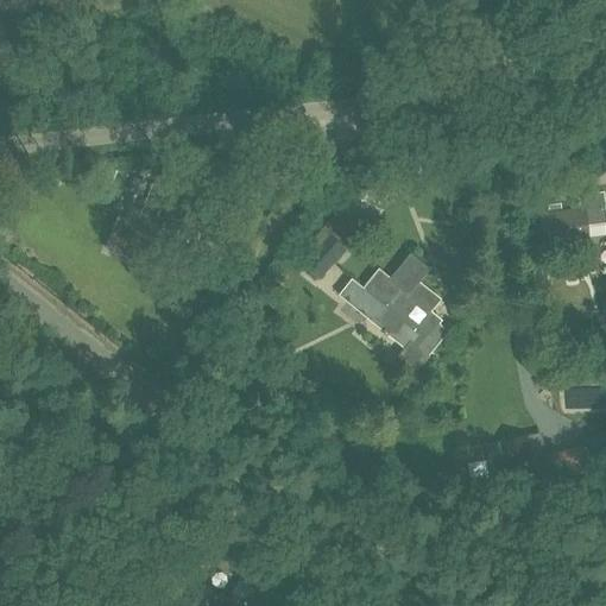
[(603,210),(600,193),(578,195),(579,208),(538,213),(542,245),(586,240),(586,237),(605,234),(603,210)]
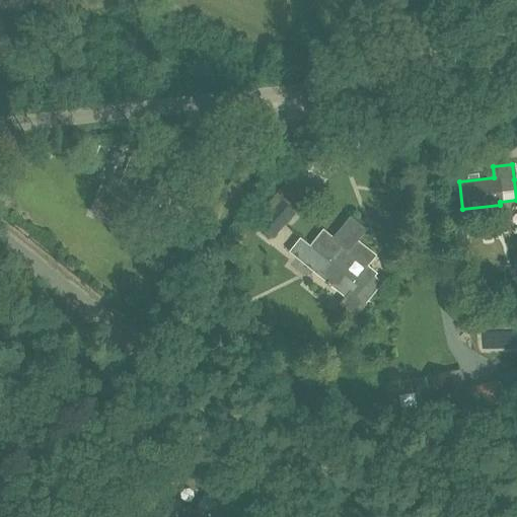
[(272,239),(293,215),(280,204),(260,229),(272,239)]
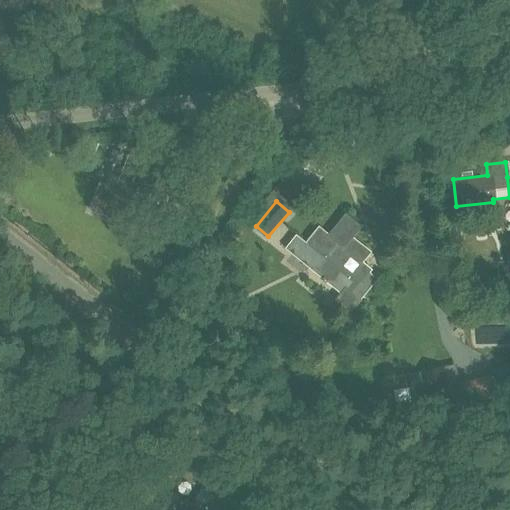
[(319,228),(306,244),(325,260),(323,262),(321,266),(321,271),(323,276),(322,278),(326,281),(325,282),(338,293),(334,298),(340,303),(351,312),(366,294),(364,292),(376,278),(368,271),(370,268),(362,261),(371,249),(354,235),(361,226),(345,213),(328,234),(327,235),(319,228)]
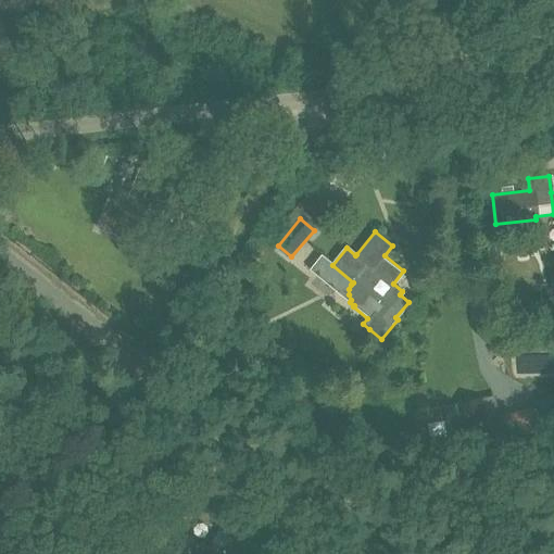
[(501,426),(493,394),(442,406),(450,438),(462,436),(464,445),(489,440),(487,429),(501,426)]
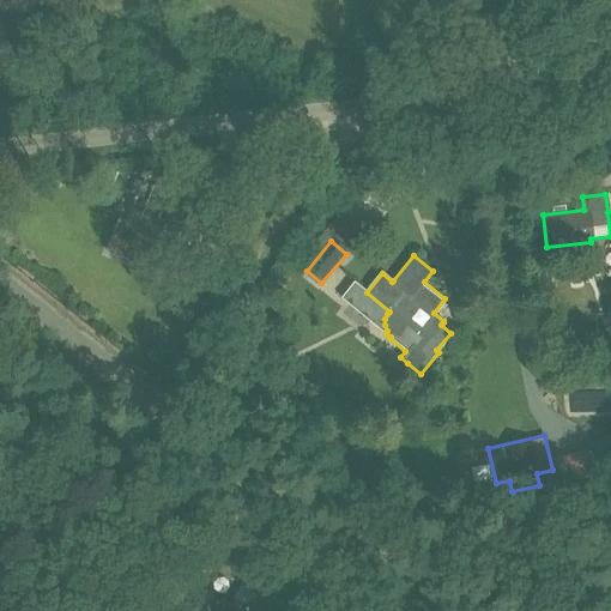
[(466,482),(458,483),(463,500),(478,496),(477,489),(469,491),(466,482)]
